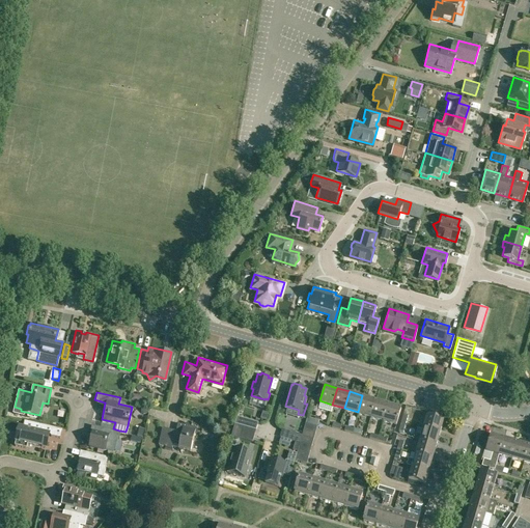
[(362,395),(358,412),(370,416),(374,398),(362,395)]
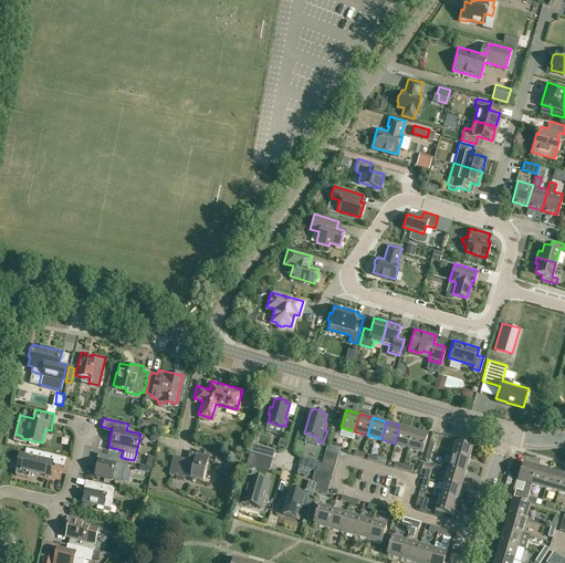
[(399,425),(395,444),(408,447),(412,429),(399,425)]
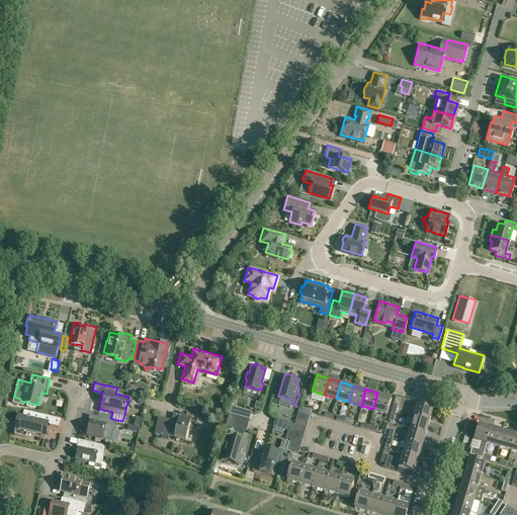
[(391,397),(377,393),(373,409),(385,413),(391,397)]
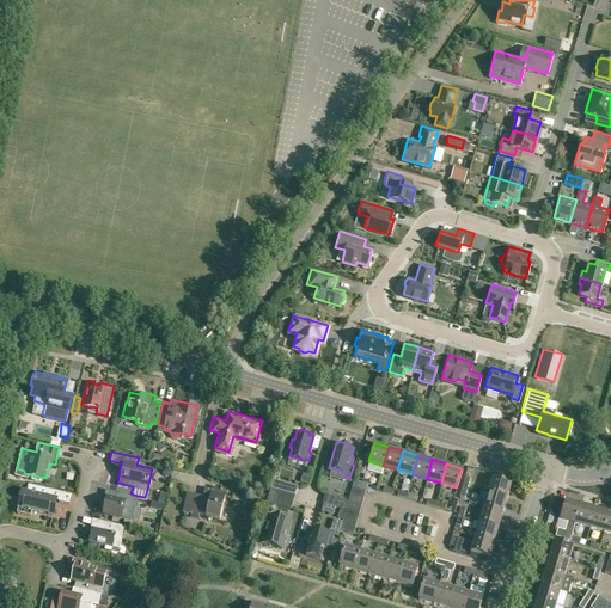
[(273,477),(270,485),(281,489),(294,492),(297,485),(297,484),(273,477)]
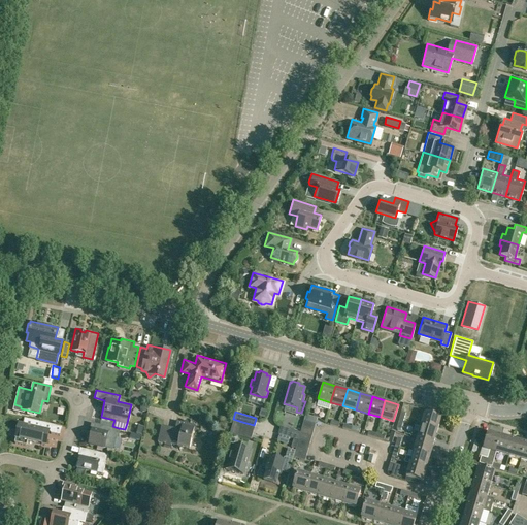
[(424,412),(420,425),(436,429),(440,417),(424,412)]
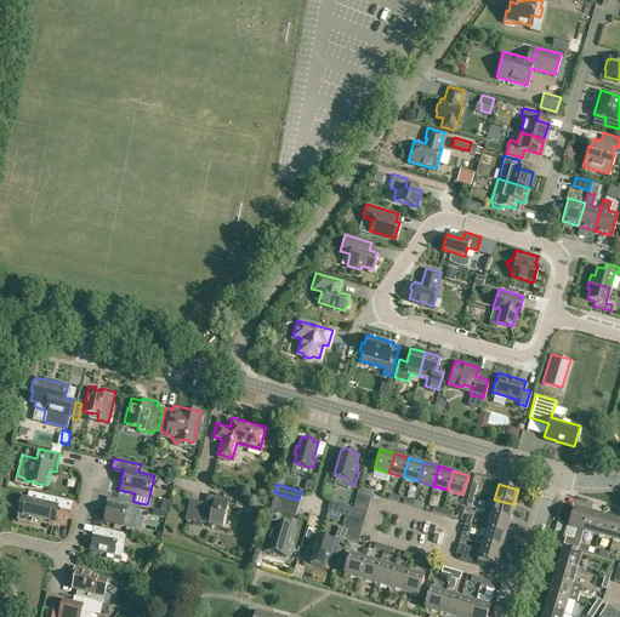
[(357,492),(370,496),(373,489),(359,485),(357,492)]
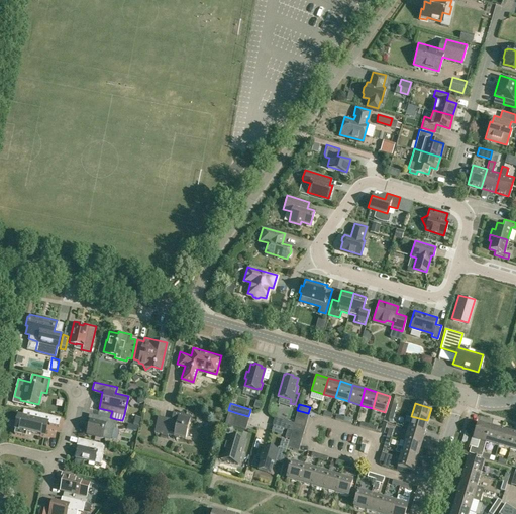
[(14,426),(13,431),(25,434),(26,429),(39,432),(43,433),(46,420),(48,422),(59,424),(61,416),(55,415),(23,407),(21,413),(17,412),(14,426)]
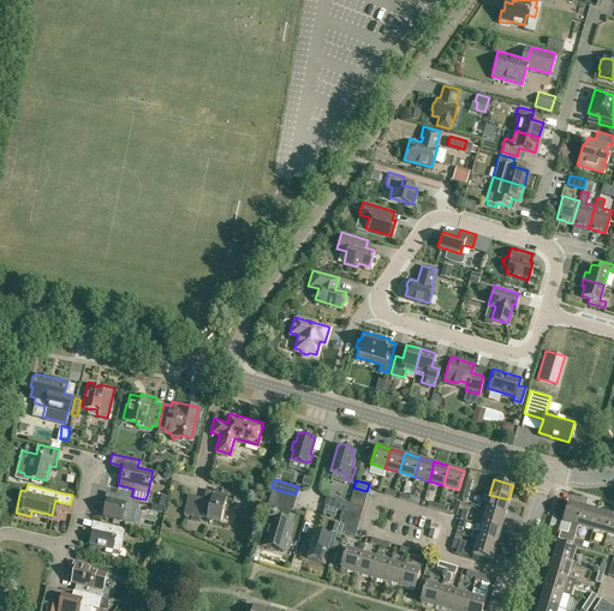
[(195,495),(190,514),(198,516),(200,513),(206,514),(206,516),(208,521),(212,517),(220,520),(224,501),(230,497),(226,492),(219,491),(216,486),(212,489),(204,487),(203,497),(201,496),(196,495),(195,495)]
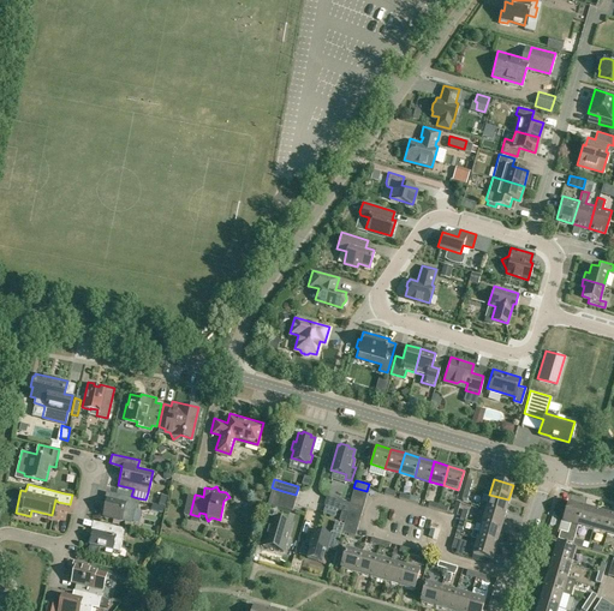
[(278,504),(282,491),(272,487),(268,501),(278,504)]
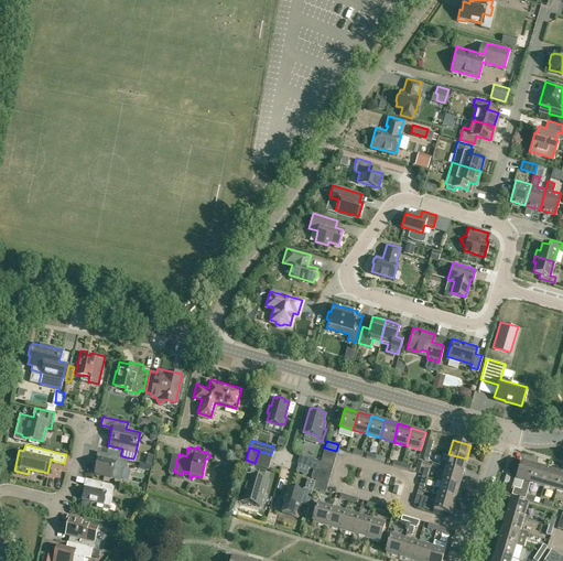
[(324,448),(322,454),(335,457),(336,451),(324,448)]
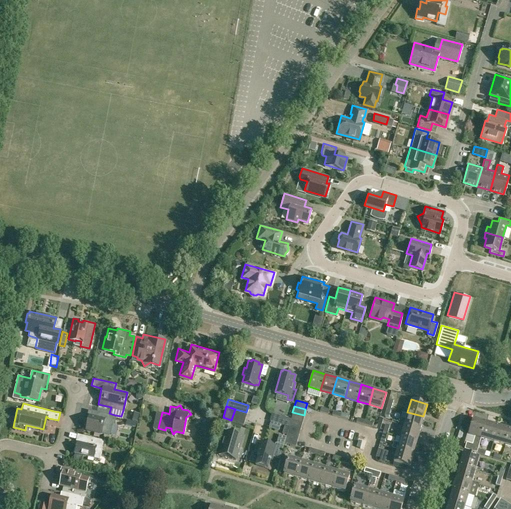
[(115,415),(109,413),(98,411),(97,417),(89,415),(86,429),(100,432),(100,431),(109,433),(111,422),(114,422),(115,415)]
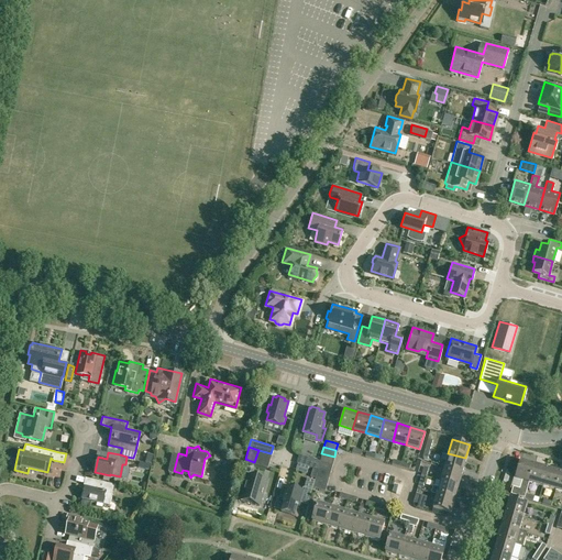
[(334,457),(321,453),(320,459),(332,463),(334,457)]
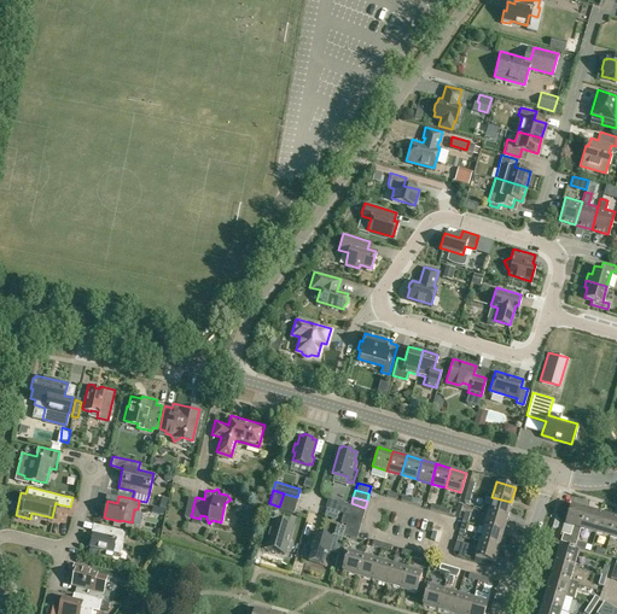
[(492,497),(488,512),(507,516),(511,502),(492,497)]
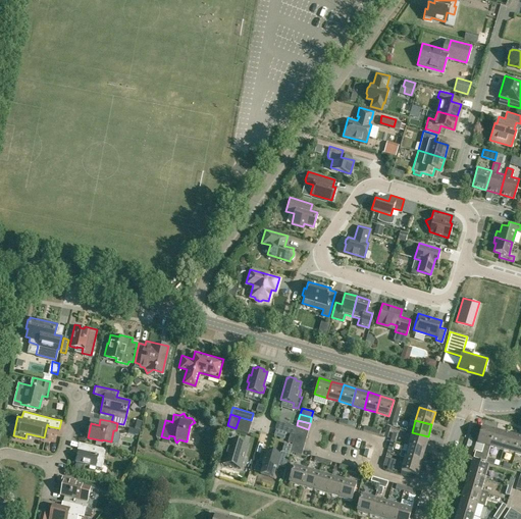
[(308,429),(297,425),(295,431),(306,434),(308,429)]
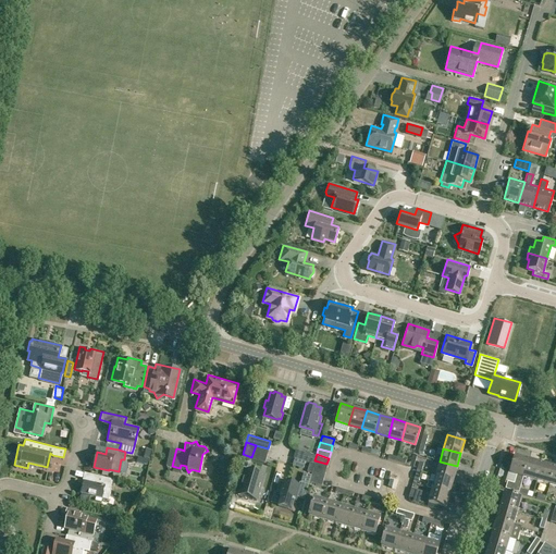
[(522,476),(527,458),(514,454),(508,472),(522,476)]
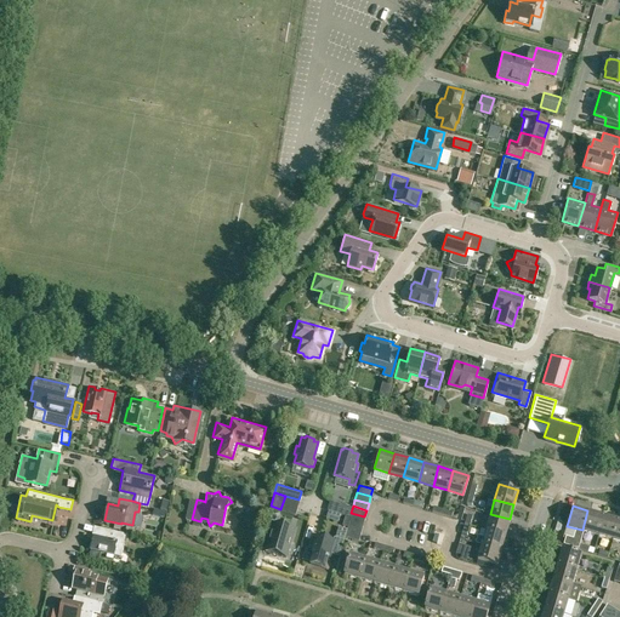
[(603,514),(587,510),(582,530),(597,535),(603,514)]
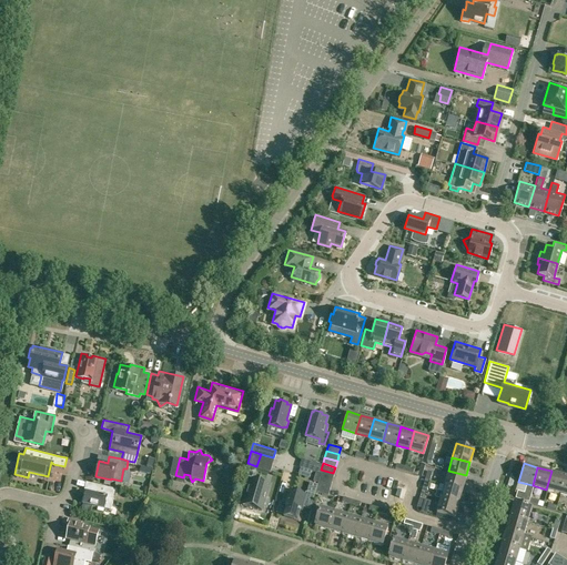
[(321,470),(319,476),(332,480),(333,473),(321,470)]
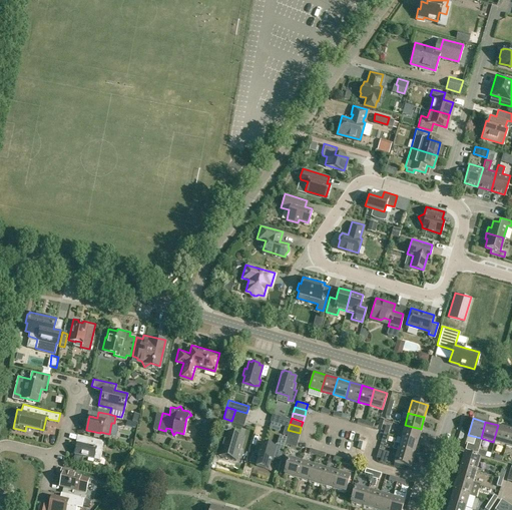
[(421,429),(405,425),(401,437),(417,441),(421,429)]
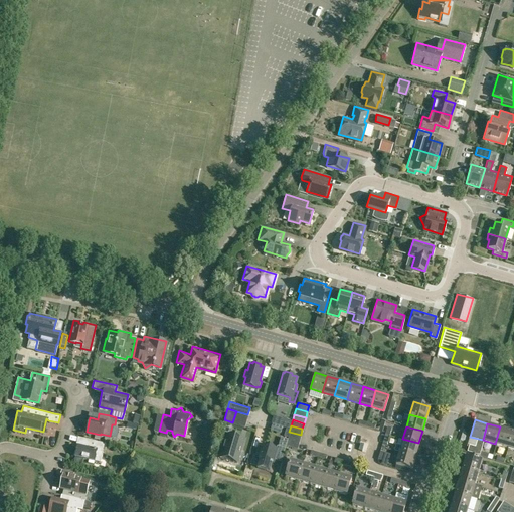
[(512,431),(500,427),(495,444),(507,447),(512,431)]
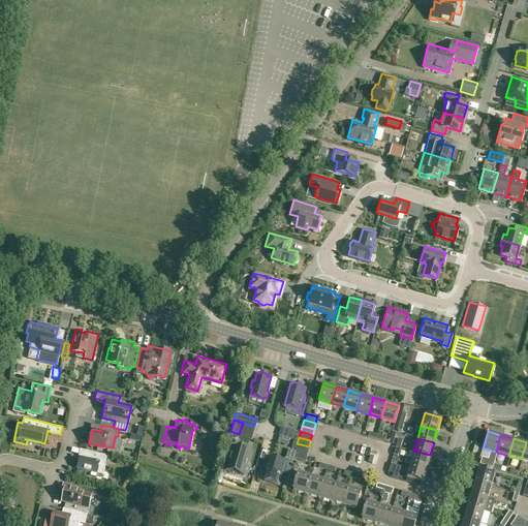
[(250,449),(233,443),(225,467),(243,472),(250,449)]
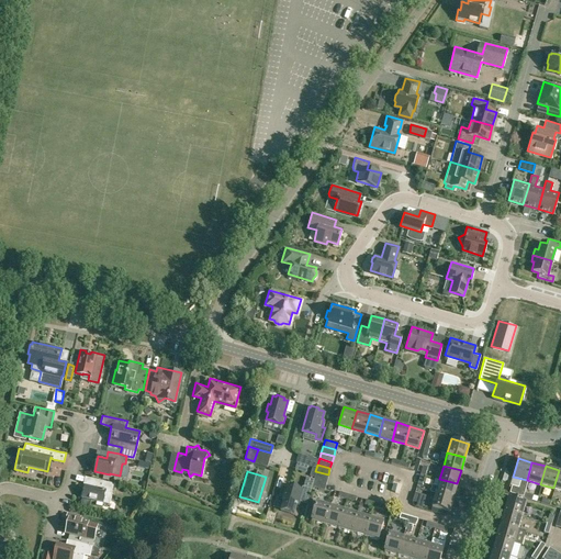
[(328,474),(315,471),(313,477),(326,481),(328,474)]
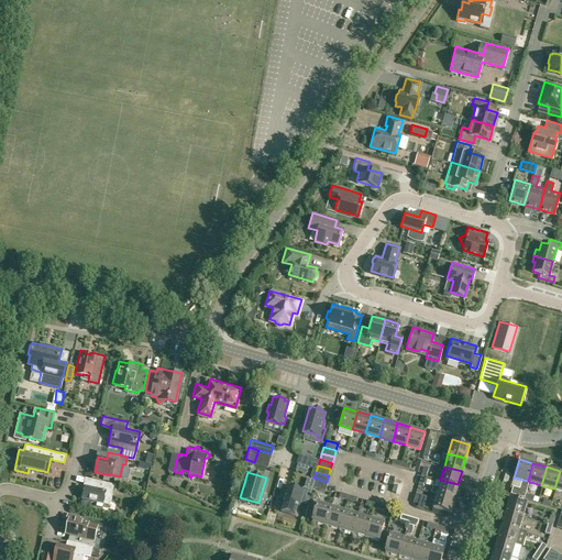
[(109,504),(113,482),(90,478),(89,484),(85,483),(81,497),(109,504)]
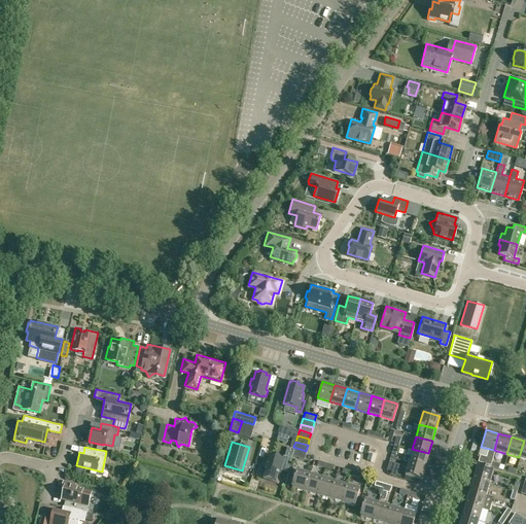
[(306,451),(293,447),(292,454),(304,457),(306,451)]
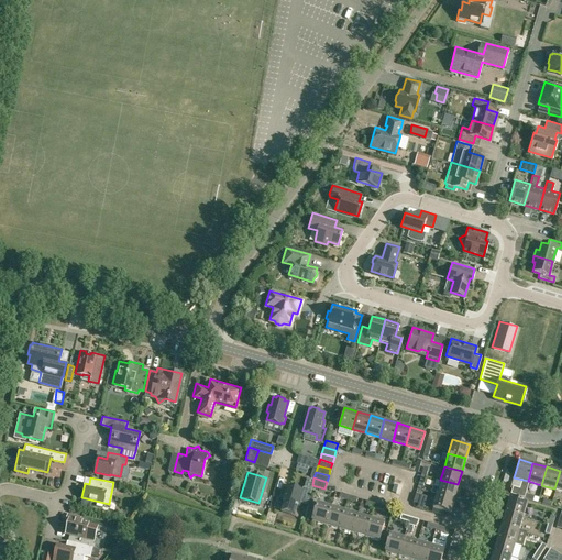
[(440,480),(437,493),(454,498),(458,484),(440,480)]
